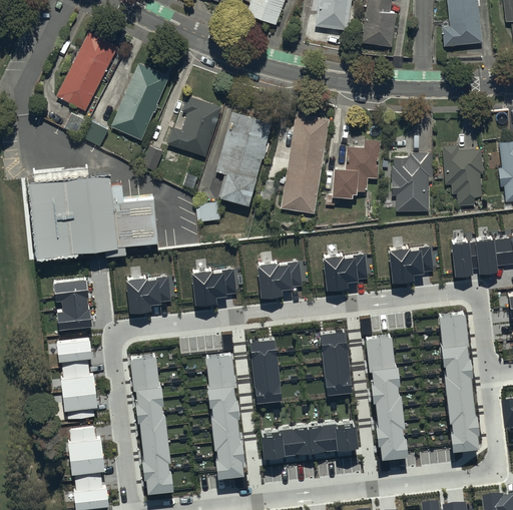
[(253,0),(247,20),(277,31),(288,0),(253,0)]
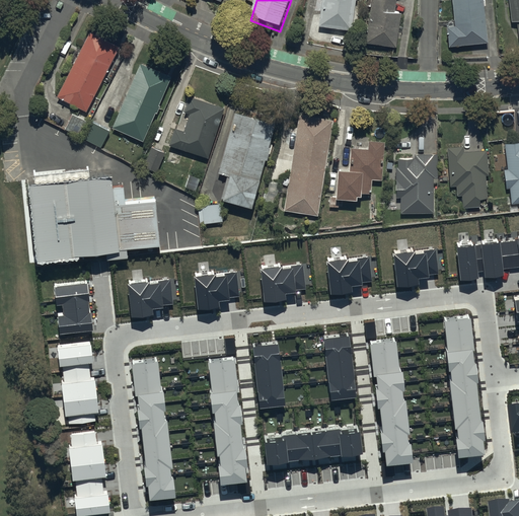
[(323,0),(319,31),(353,37),(357,0),(323,0)]
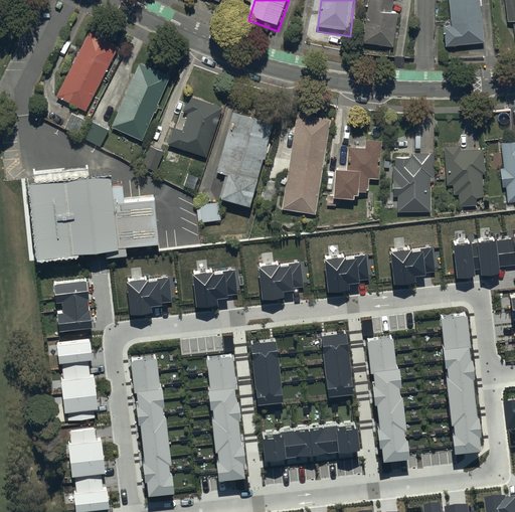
[(370,0),(363,48),(394,53),(399,19),(392,18),(395,0),(370,0)]
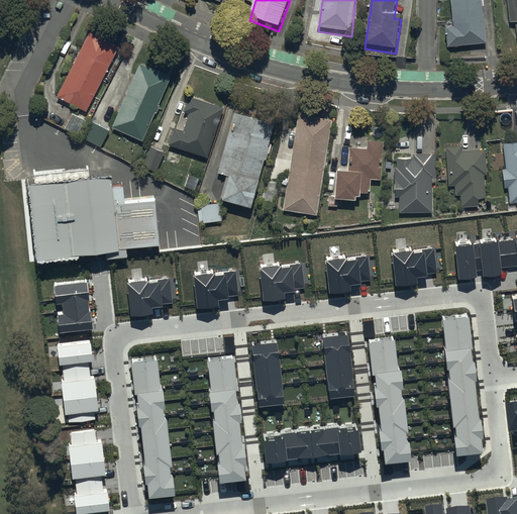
[(448,53),(487,48),(482,0),(450,0),(454,31),(446,32),(448,53)]
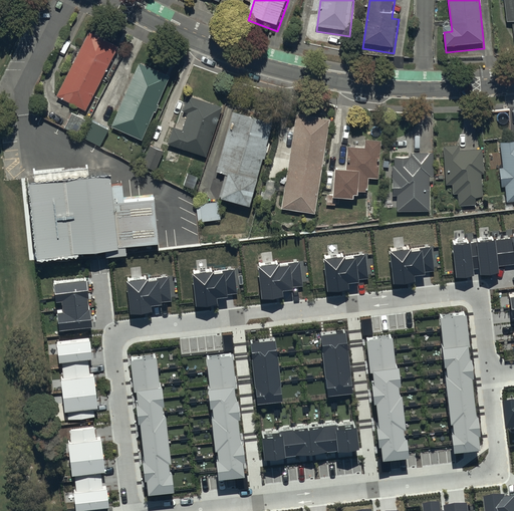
[(513,37),(513,0),(504,0),(507,28),(513,27),(513,37)]
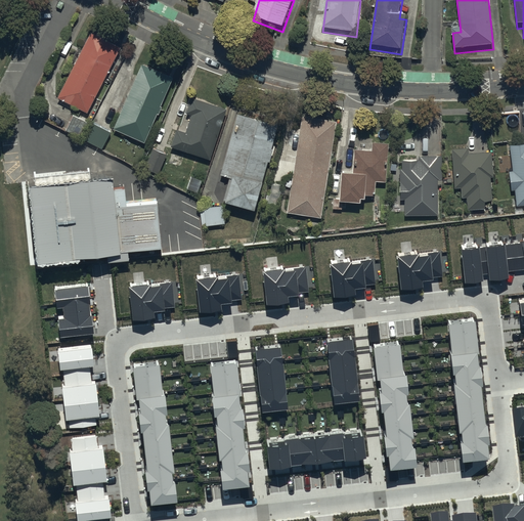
[(57,98),(86,114),(120,47),(90,33),(57,98)]
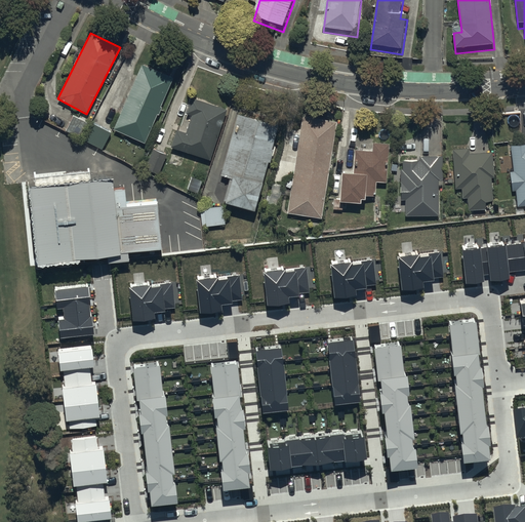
[(113,131),(145,144),(172,78),(142,65),(113,131)]
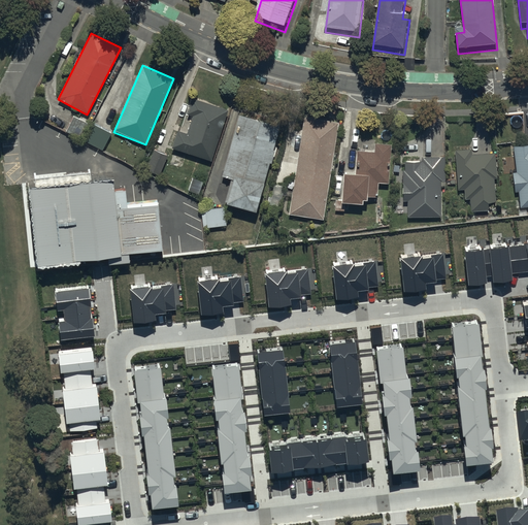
[(177,131),(171,149),(210,162),(228,111),(192,99),(187,116),(192,117),(187,134),(177,131)]
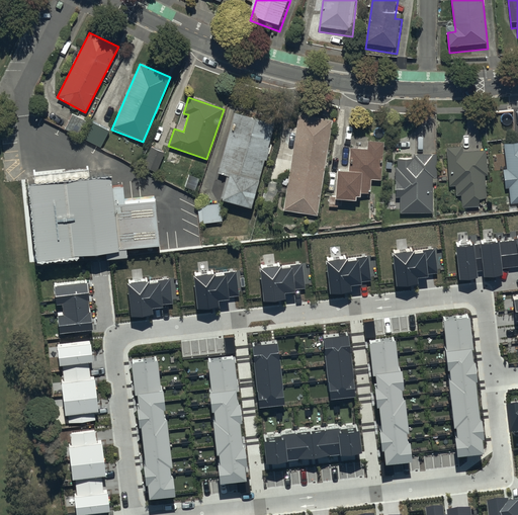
[(222,199),(251,207),(274,124),(234,112),(218,174),(228,176),(222,199)]
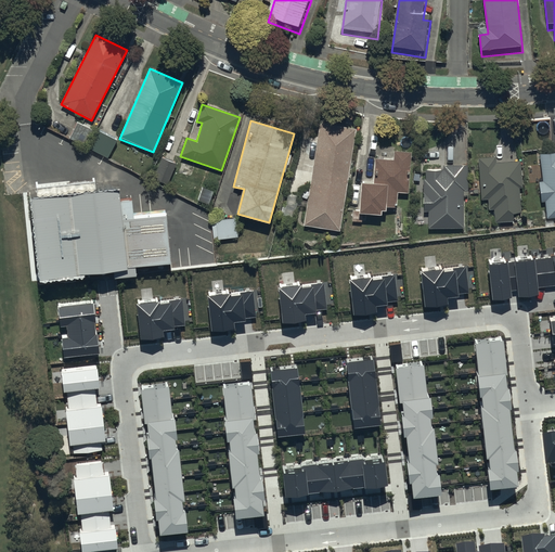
[(93,132),(77,124),(69,139),(86,148),(93,132)]
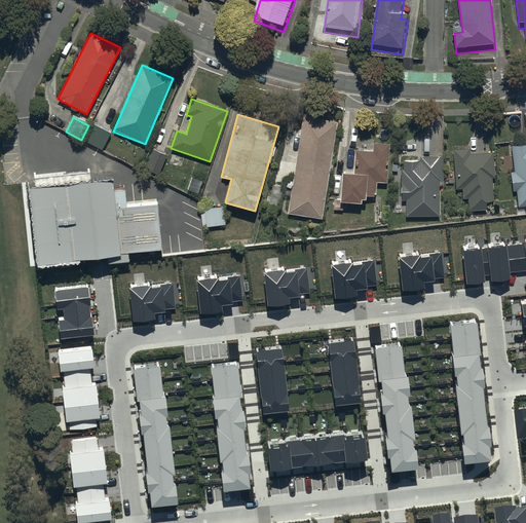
[(288,215),(322,220),(337,123),(303,117),(288,215)]
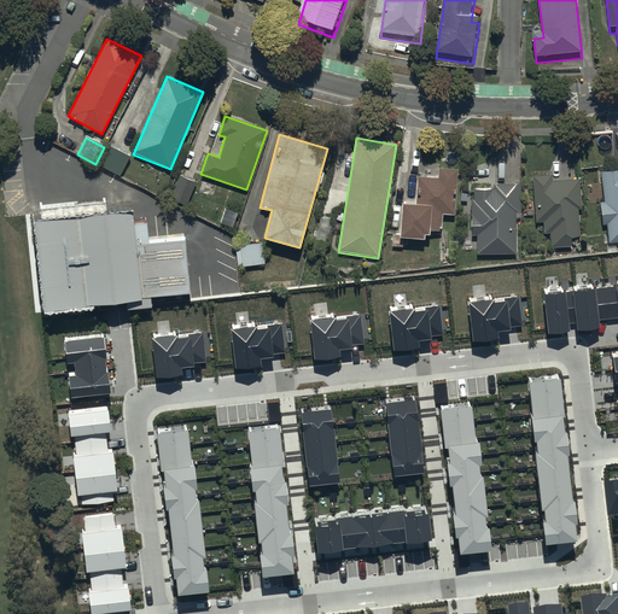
[(98,165),(120,177),(130,158),(109,146),(98,165)]
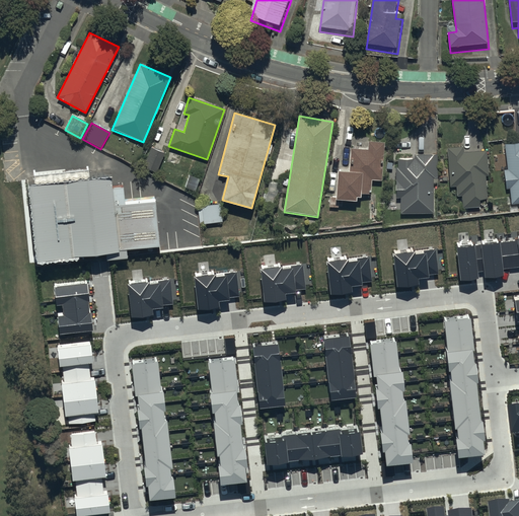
[(368,142),(368,150),(351,149),(349,170),(338,170),(336,199),(356,200),(356,196),(360,196),(360,194),(370,194),(371,180),(381,181),(384,143),(368,142)]
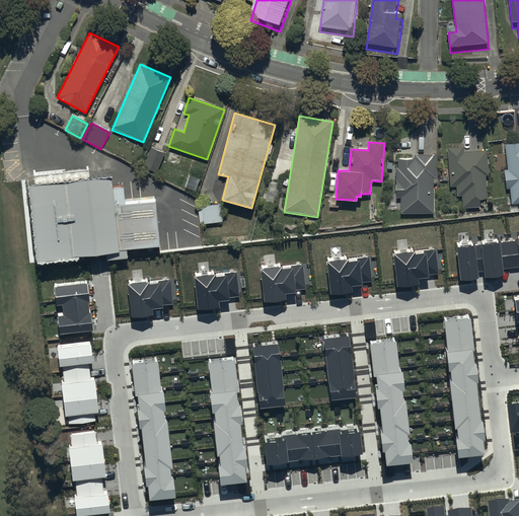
[(518,143),(505,145),(507,171),(504,171),(506,191),(509,191),(511,206),(518,204),(518,143)]
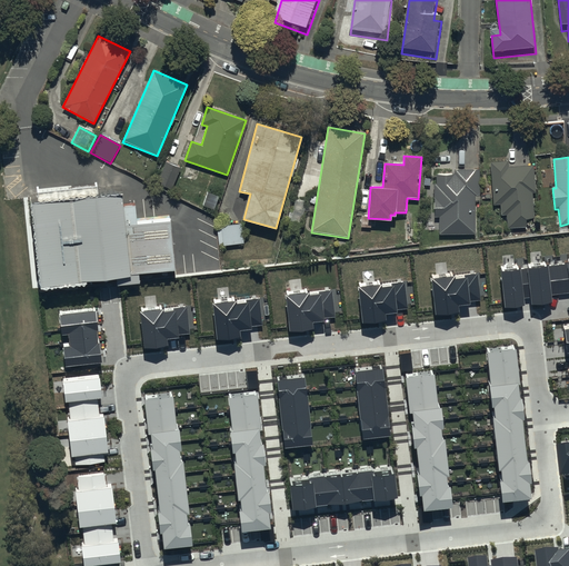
[(493,206),(500,206),(501,217),(507,216),(508,230),(526,228),(526,220),(535,219),(532,194),(536,194),(533,167),(508,168),(508,162),(490,164),(493,206)]
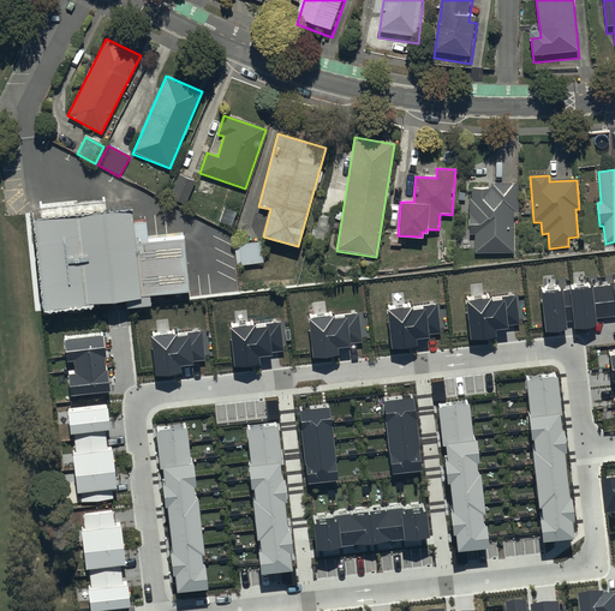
[(171,199),(186,205),(196,183),(179,177),(171,199)]
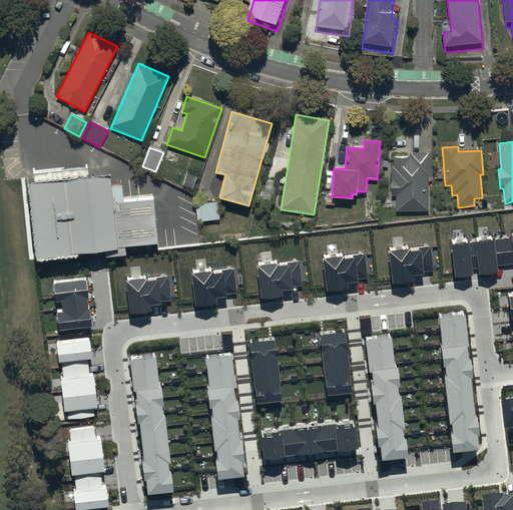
[(392,197),(396,196),(396,212),(428,212),(428,177),(433,177),(432,154),(410,154),(410,158),(393,158),(393,167),(391,167),(392,197)]
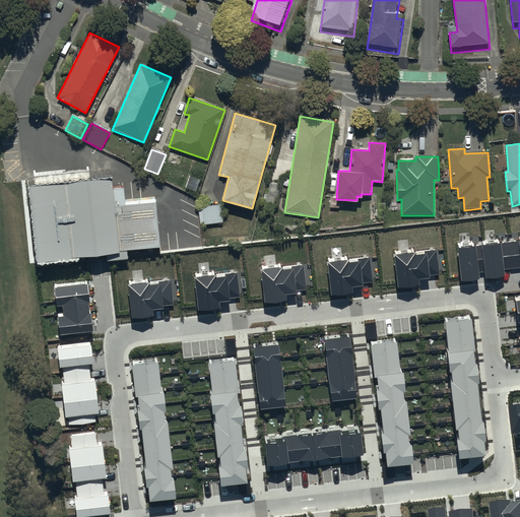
[(36,181),(29,181),(38,257),(161,244),(155,194),(125,197),(123,181),(112,183),(111,172),(89,175),(88,168),(35,174),(36,181)]
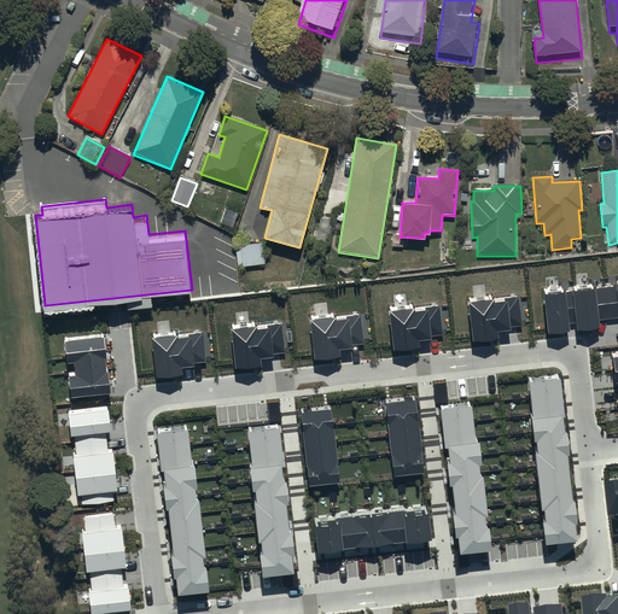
[(226,211),(221,226),(232,229),(238,215),(226,211)]
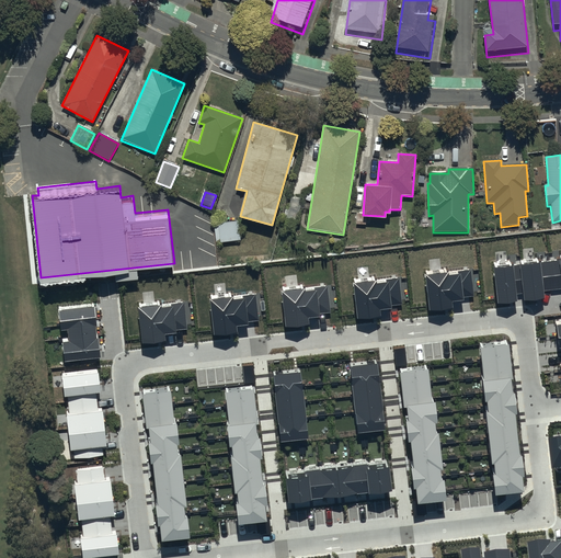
[(220,243),(240,241),(238,221),(218,224),(220,243)]
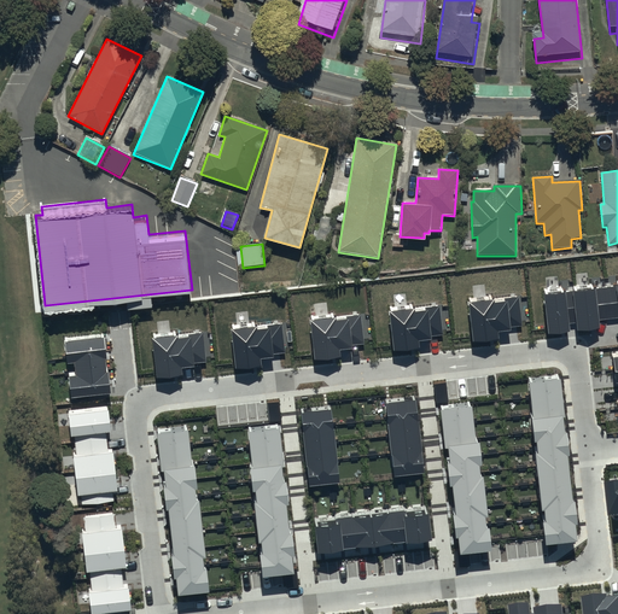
[(617,284),(614,284),(614,287),(605,288),(607,321),(617,319),(617,284)]
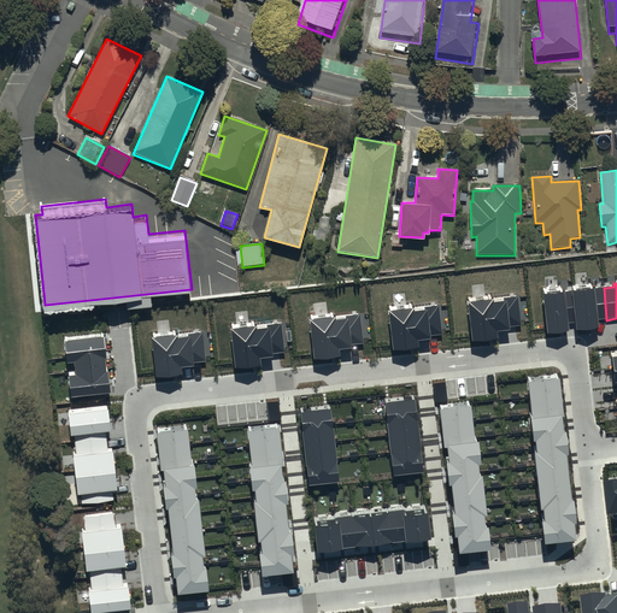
[(606,320),(604,288),(592,289),(592,287),(569,289),(570,293),(573,324),(574,330),(599,328),(598,320),(606,320)]
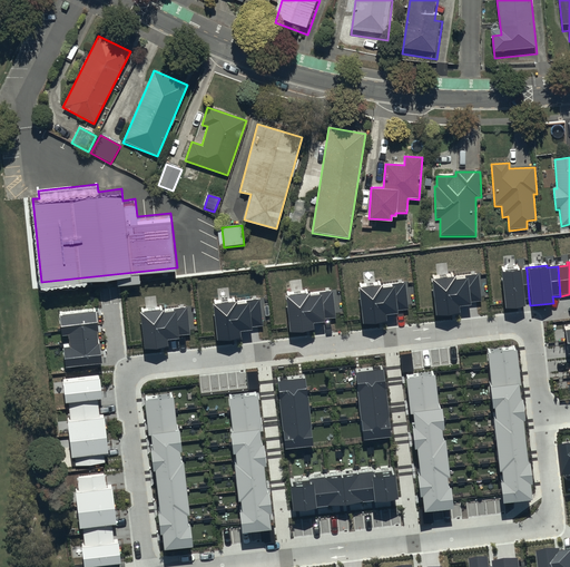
[(529,300),(527,271),(520,271),(520,269),(501,271),(504,308),(524,305),(524,300),(529,300)]
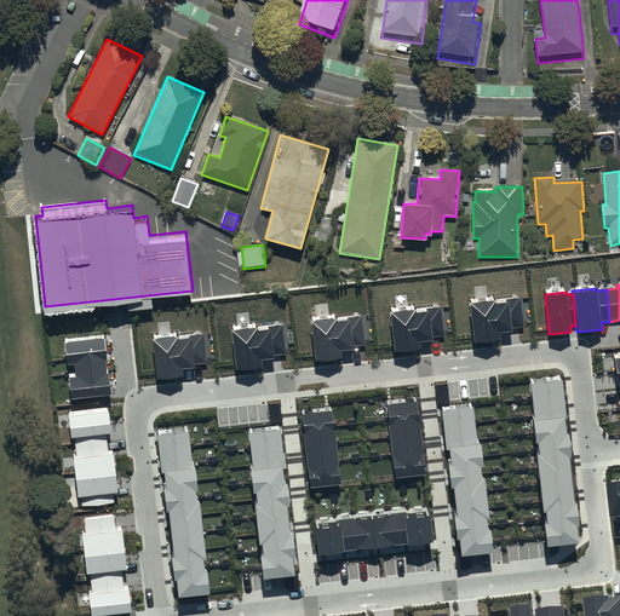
[(494,299),(469,301),(474,341),(499,339),(498,332),(523,328),(520,300),(494,303),(494,299)]
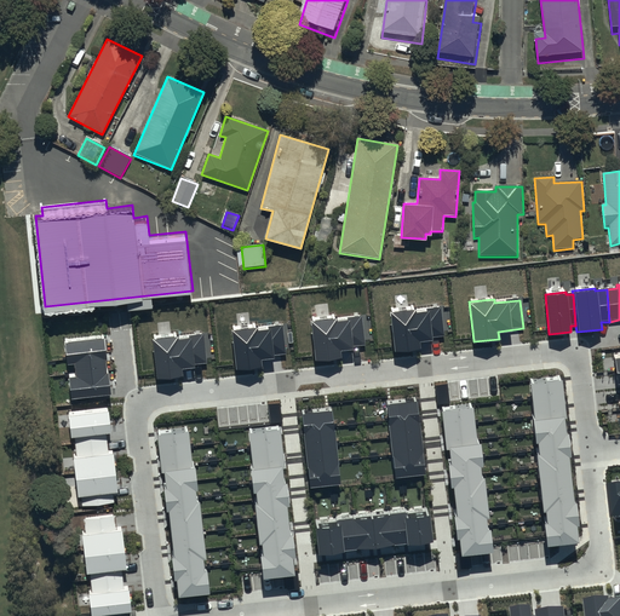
[(415,308),(389,310),(394,350),(419,347),(419,340),(443,338),(440,309),(415,311),(415,308)]
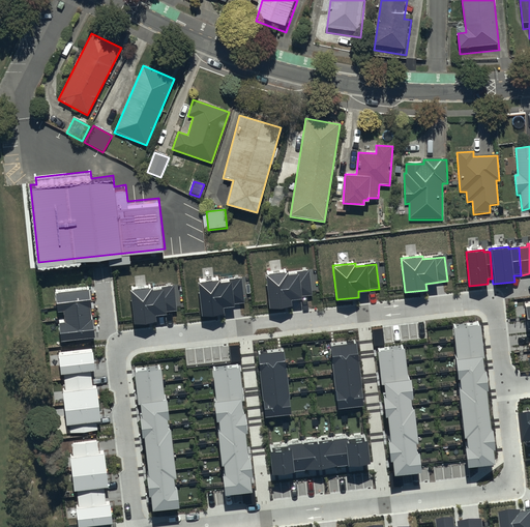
[(288,270),(265,273),(269,308),(291,304),(290,298),(312,296),(310,271),(288,274),(288,270)]
